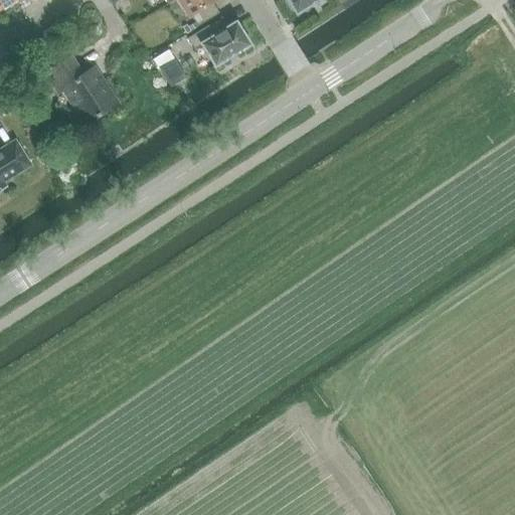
[(4,9),(15,2),(13,0),(0,0),(0,9),(3,8),(4,9)]
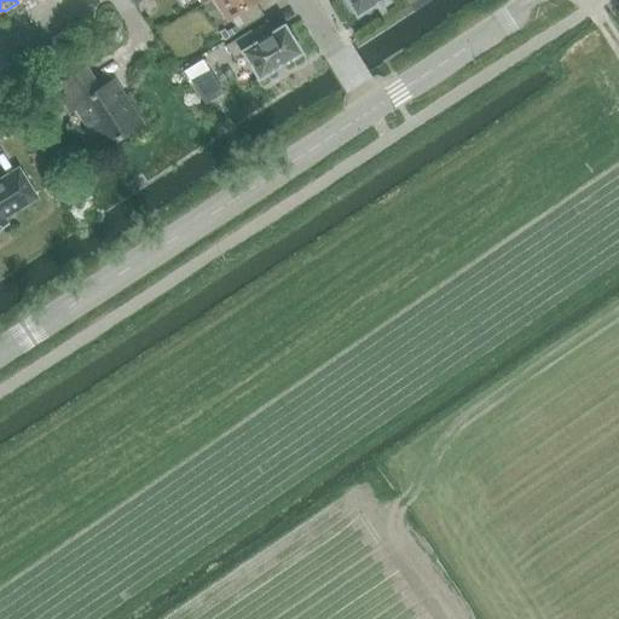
[(212,0),(226,22),(230,19),(237,32),(264,16),(255,4),(260,0),(212,0)]
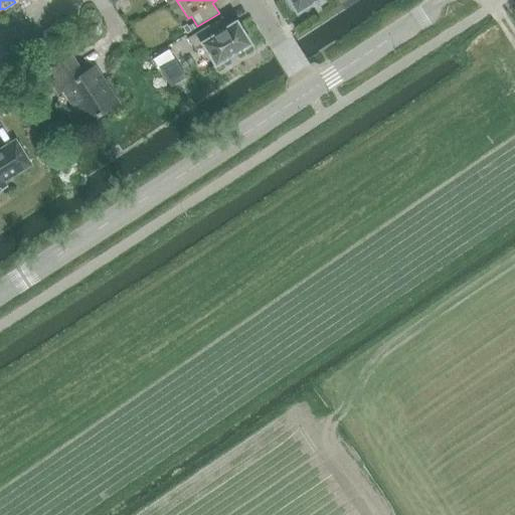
[(288,0),(295,11),(297,9),(300,13),(312,5),(313,7),(322,1),(321,0),(288,0)]
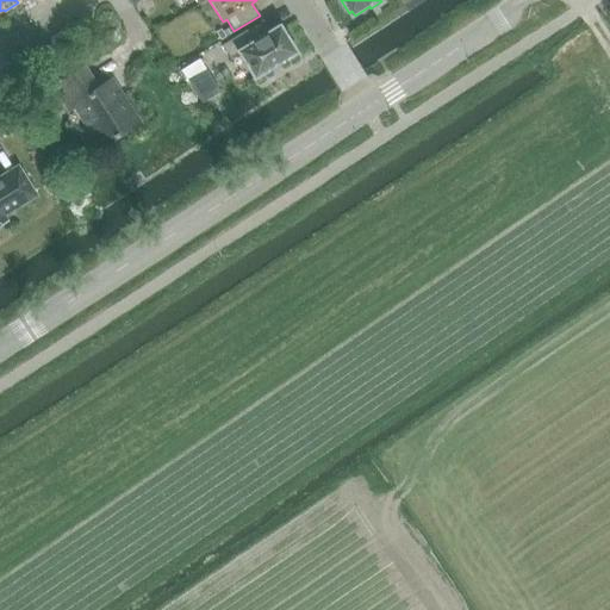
[(271,32),(262,19),(222,45),(230,58),(240,53),(254,78),(268,69),(269,70),(281,63),(280,62),(294,53),(279,27),(271,32)]
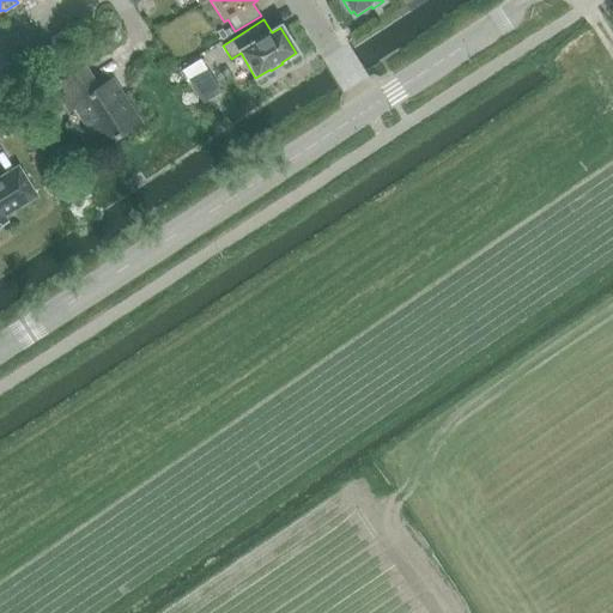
[(200,55),(180,66),(190,86),(211,76),(200,55)]
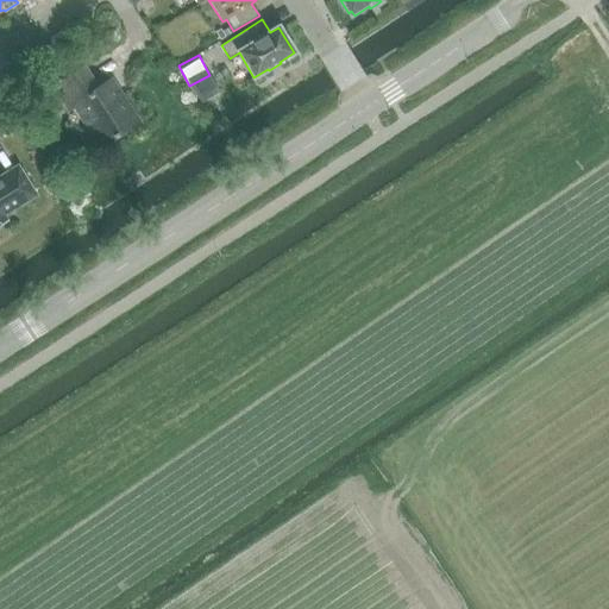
[(69,111),(76,106),(101,148),(140,123),(111,77),(99,85),(90,71),(85,63),(51,83),(69,111)]
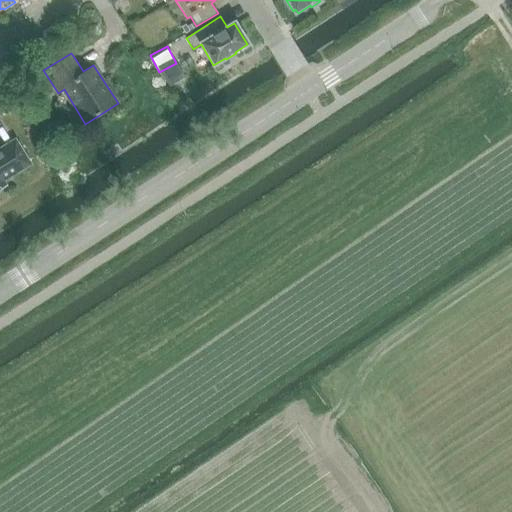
[(0,188),(5,185),(2,181),(29,164),(14,140),(0,149),(0,188)]
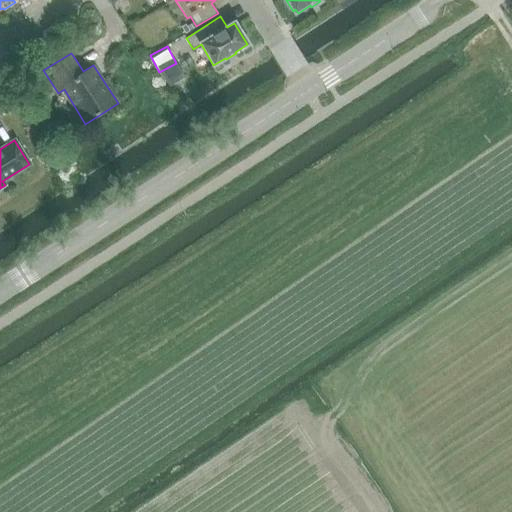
All buildings are outlined.
